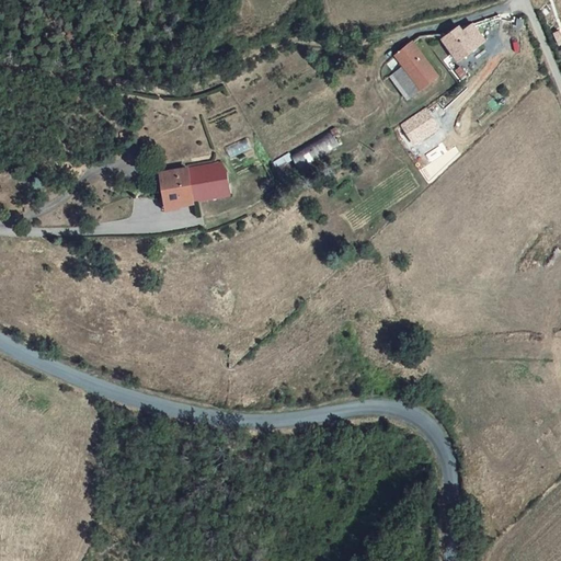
[(465,32),(459,25),(447,34),(451,41),(458,49),(454,52),(460,59),(488,38),(477,21),(465,32)]
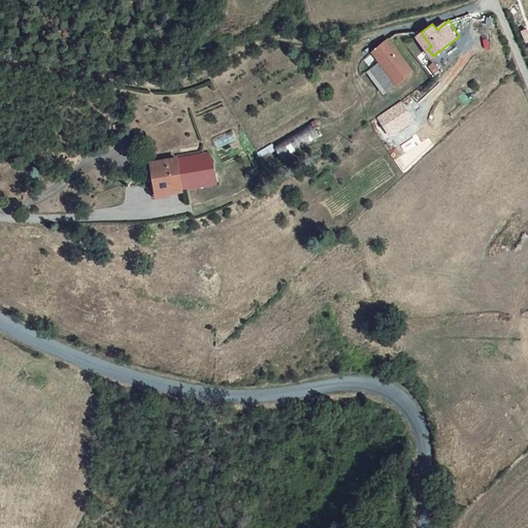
[(374,50),(382,62),(388,70),(398,83),(414,70),(389,38),(374,50)]
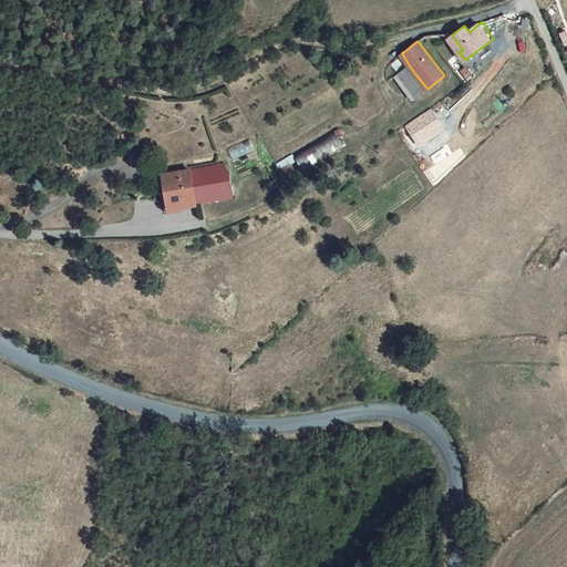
[(452,44),(459,52),(463,50),(456,41),(452,44)]
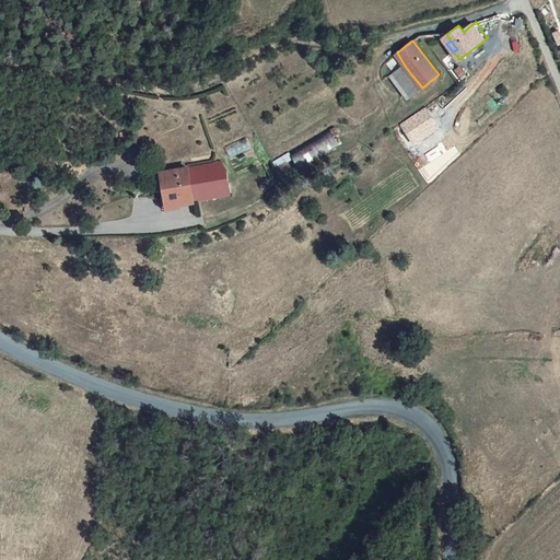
[(407,100),(416,93),(406,79),(411,74),(405,66),(391,77),(407,100)]
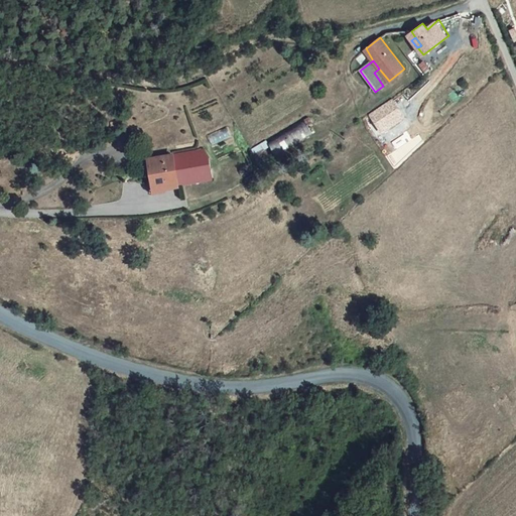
[(374,73),(383,86),(389,81),(379,69),(374,73)]
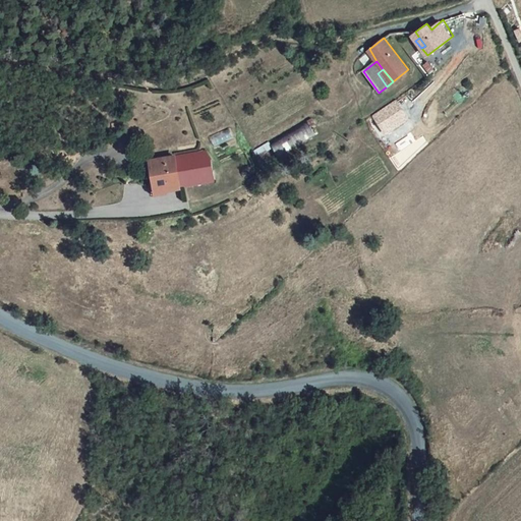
[(412,125),(402,108),(380,121),(391,138),(412,125)]
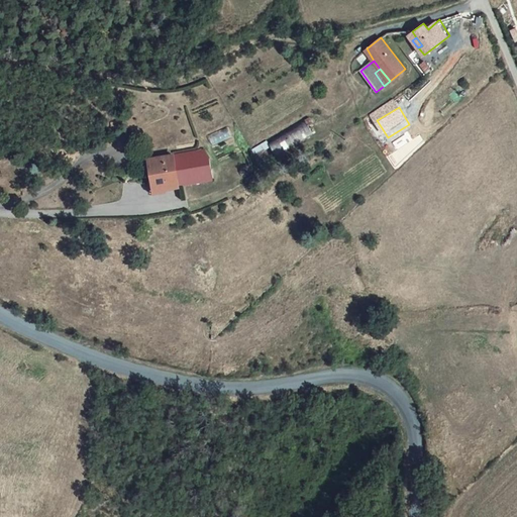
[(267,137),(250,149),(253,154),(269,143),(277,156),(312,132),(307,122),(311,120),(308,113),(269,139),(267,137)]
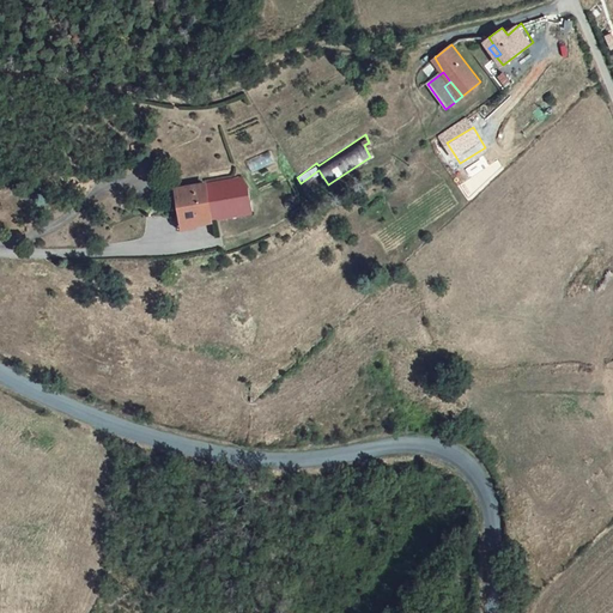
[(247,210),(244,200),(234,200),(230,182),(174,189),(181,228),(248,217),(247,210)]
